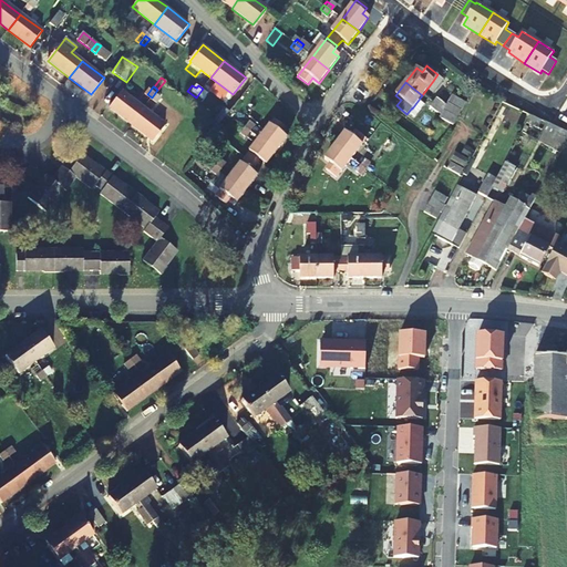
[(203,89),(196,98),(200,101),(207,92),(203,89)]
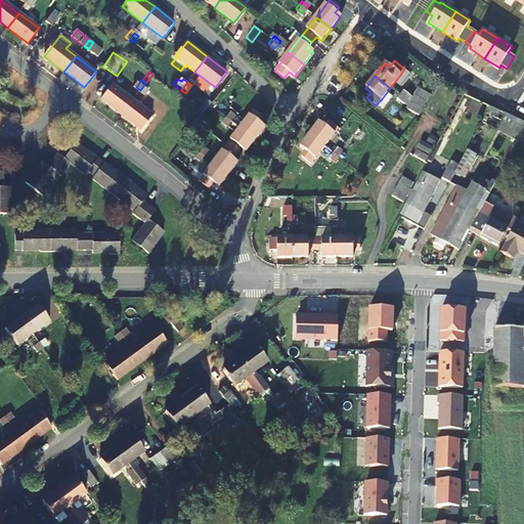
[(121,116),(133,99),(121,89),(123,87),(118,83),(115,86),(113,84),(100,99),(121,116)]
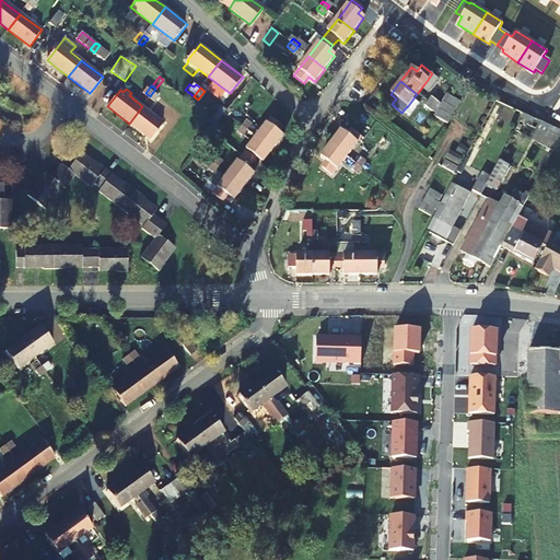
[(155,89),(150,96),(154,100),(160,92),(155,89)]
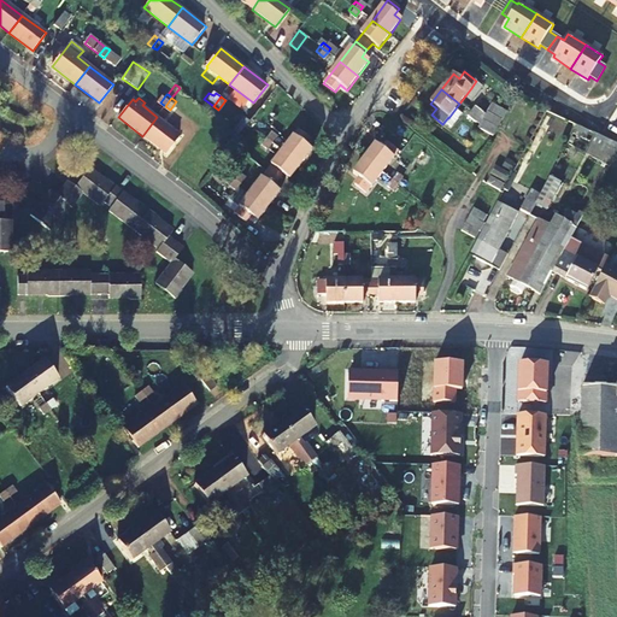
[(209,115),(195,104),(184,117),(199,128),(209,115)]
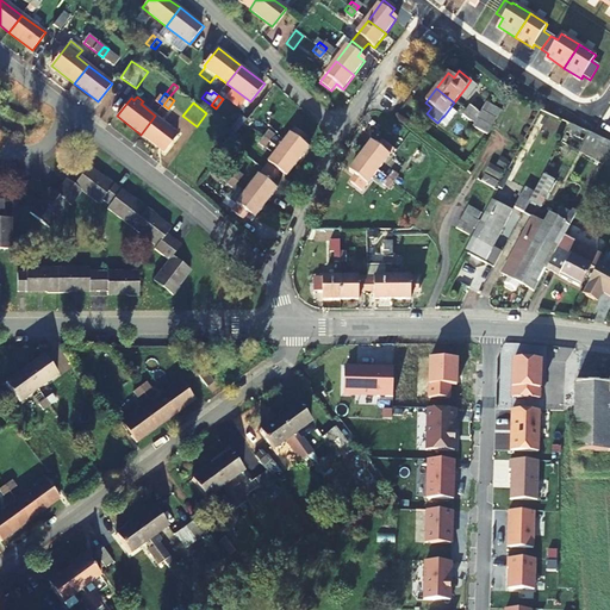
[(484,110),(498,118),(502,111),(487,103),(484,110)]
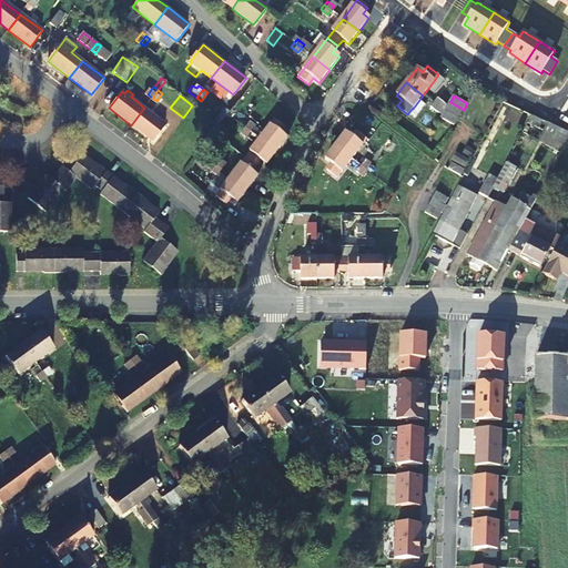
[(434,103),(442,110),(446,104),(438,99),(434,103)]
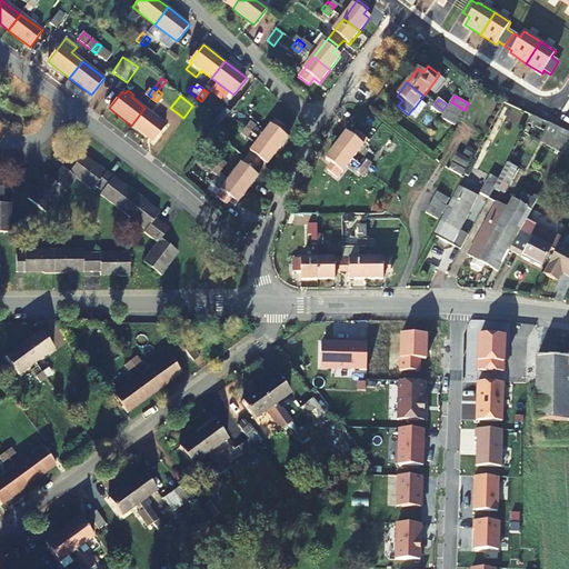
[(465,110),(451,102),(447,110),(460,118),(465,110)]
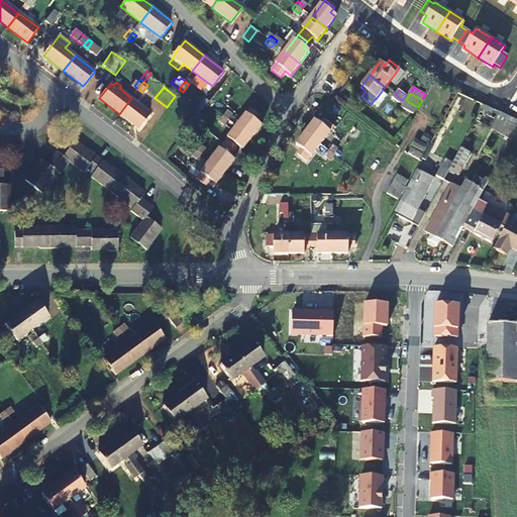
[(400,103),(402,100),(395,94),(393,98),(400,103)]
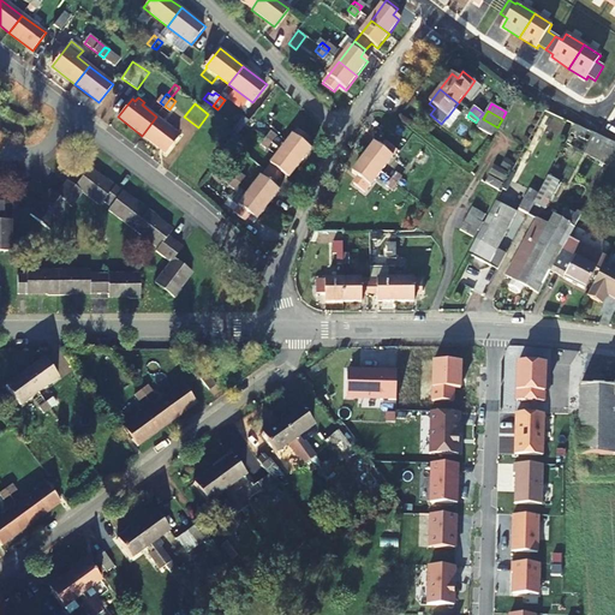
[(156,117),(142,136),(166,154),(180,136),(156,117)]
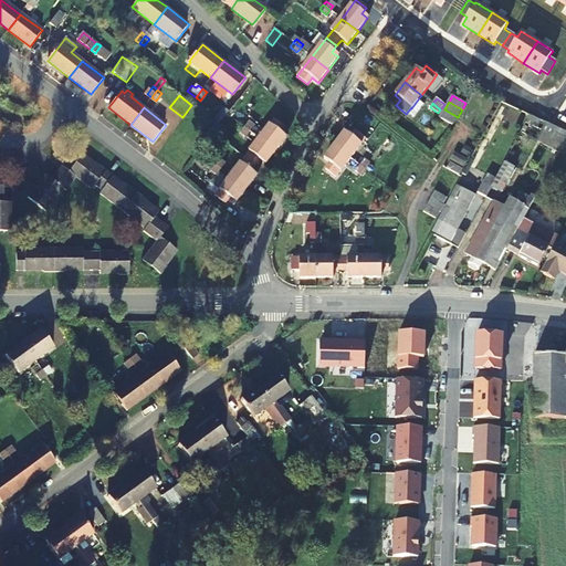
[(451,128),(456,121),(443,112),(441,115),(438,118),(451,128)]
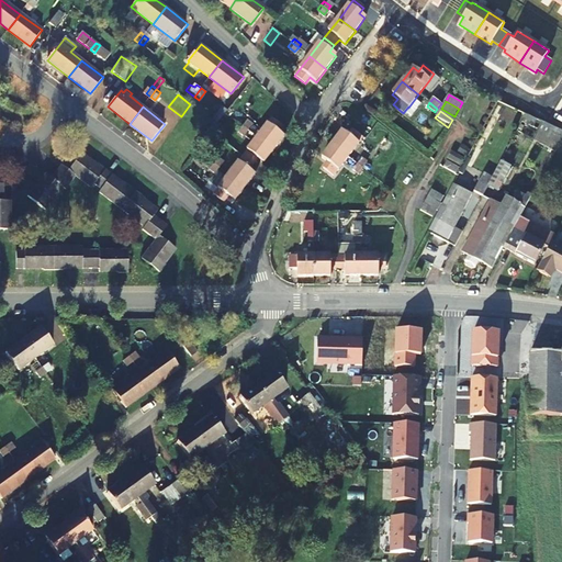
[(239,124),(247,130),(250,125),(243,119),(239,124)]
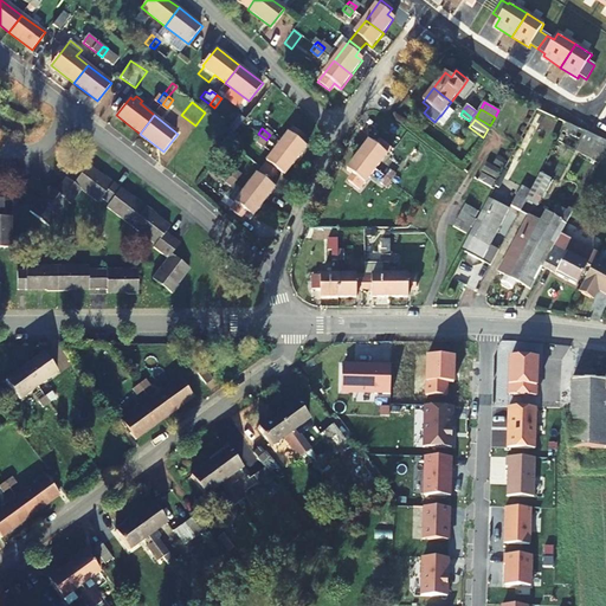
[(278,148),(296,162),(307,148),(301,143),(305,137),(294,128),(278,148)]
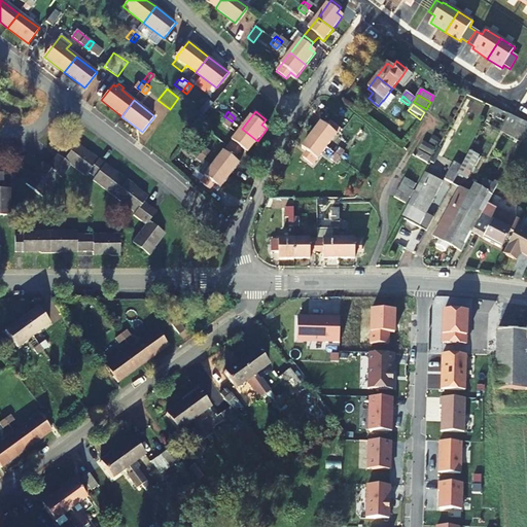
[(522,142),(526,129),(526,123),(506,114),(499,133),(522,142)]
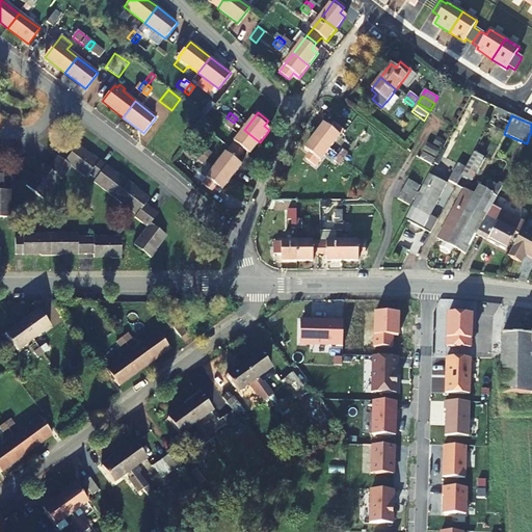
[(230,127),(234,123),(227,117),(223,122),(230,127)]
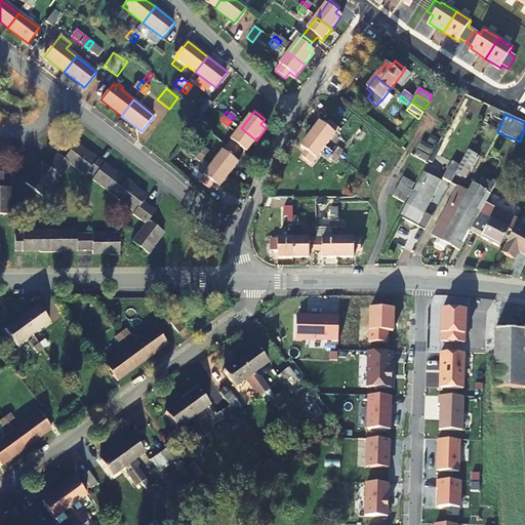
[(310,134),(326,148),(335,135),(334,134),(338,129),(328,121),(324,127),(319,122),(310,134)]
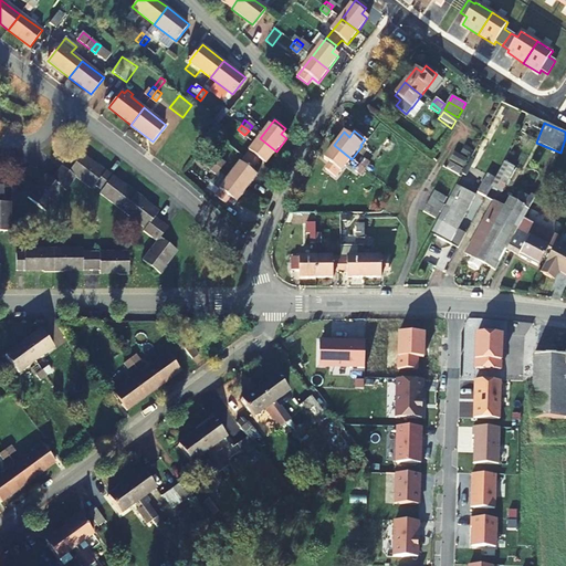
[(244,158),(255,166),(260,160),(265,165),(276,152),(260,138),(244,158)]
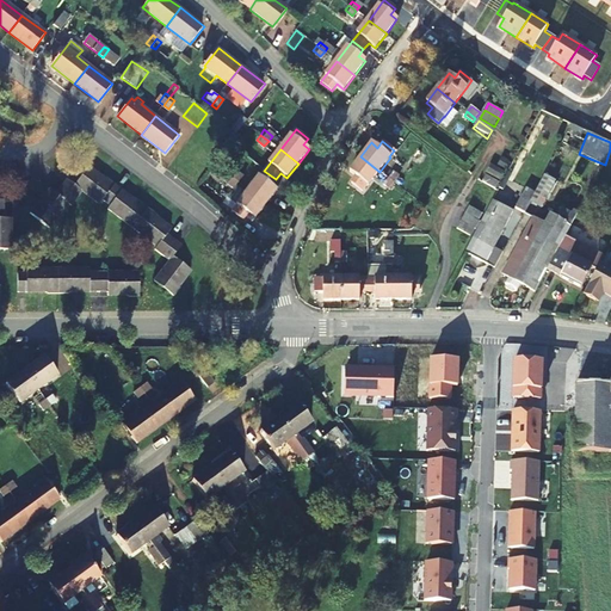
[(375,177),(380,172),(360,156),(349,171),(356,177),(351,183),(370,197),(382,181),(375,177)]
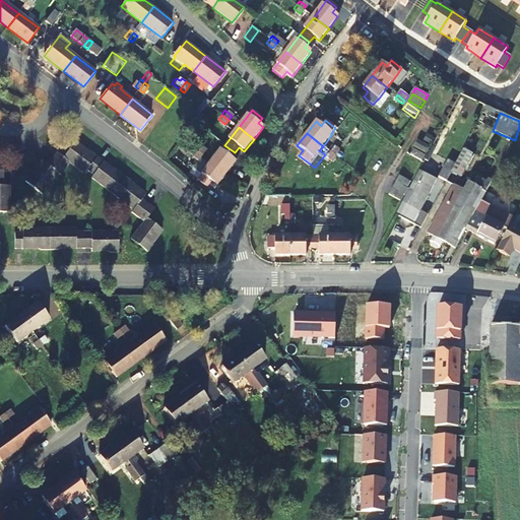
[(441,140),(438,138),(426,160),(429,163),(441,140)]
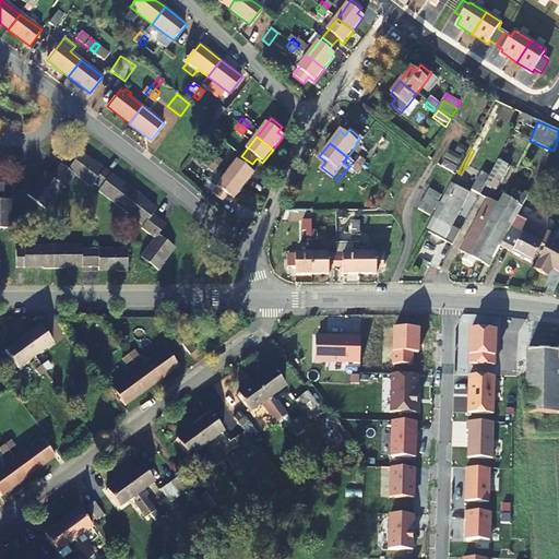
[(209,161),(216,166),(219,162),(217,161),(221,157),(215,153),(209,161)]
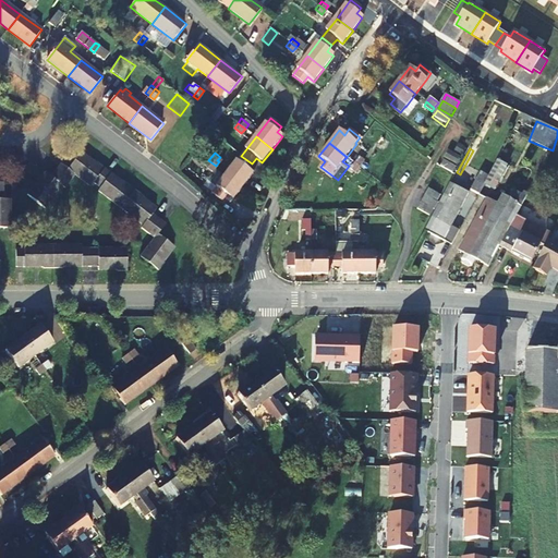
[(92,190),(94,186),(100,192),(98,195),(121,213),(143,230),(141,233),(155,243),(141,262),(157,275),(164,267),(162,267),(174,252),(158,239),(166,229),(158,223),(152,219),(156,214),(142,202),(143,201),(134,195),(126,189),(125,190),(105,172),(97,167),(96,168),(81,156),(69,172),(61,167),(57,173),(51,180),(46,177),(34,191),(27,198),(45,211),(62,190),(64,192),(70,184),(75,178),(92,190)]
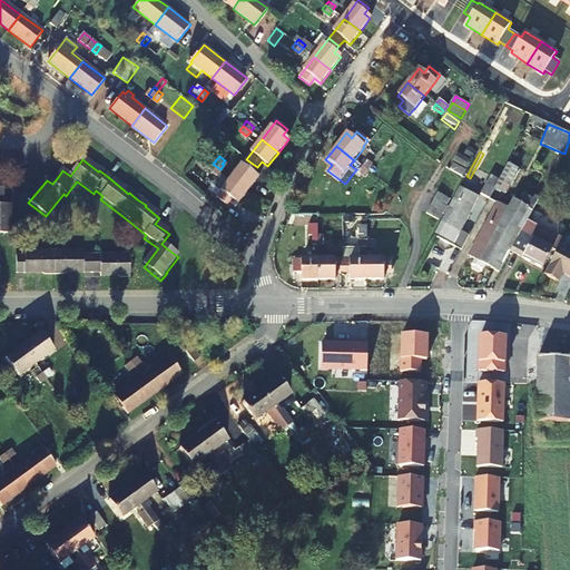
[(232,178),(248,190),(258,177),(253,173),(257,167),(246,159),(232,178)]
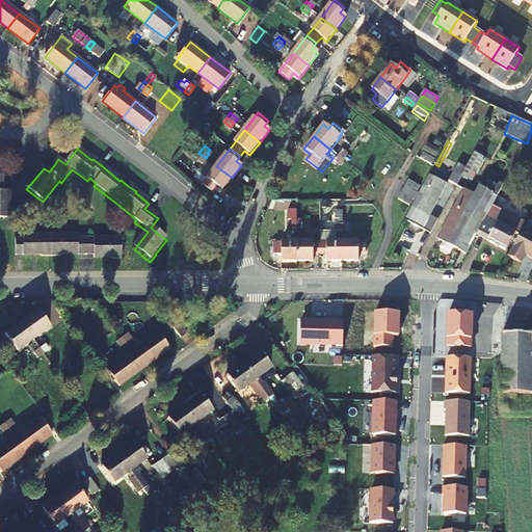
[(387,154),(399,161),(402,156),(391,149),(387,154)]
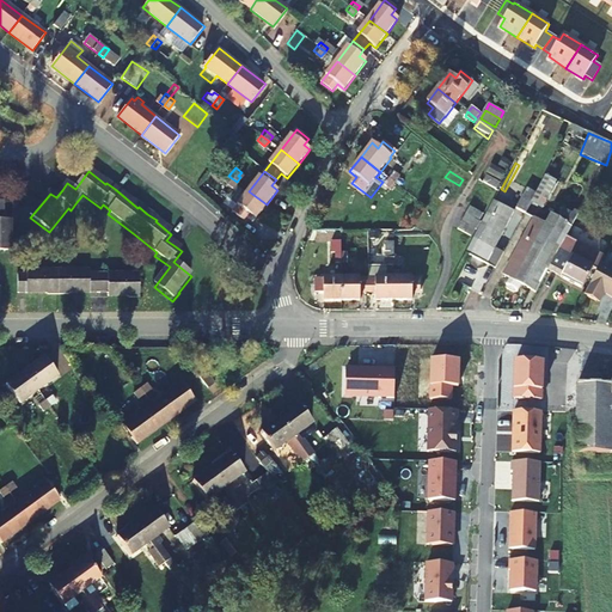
[(237,182),(228,176),(225,181),(233,187),(237,182)]
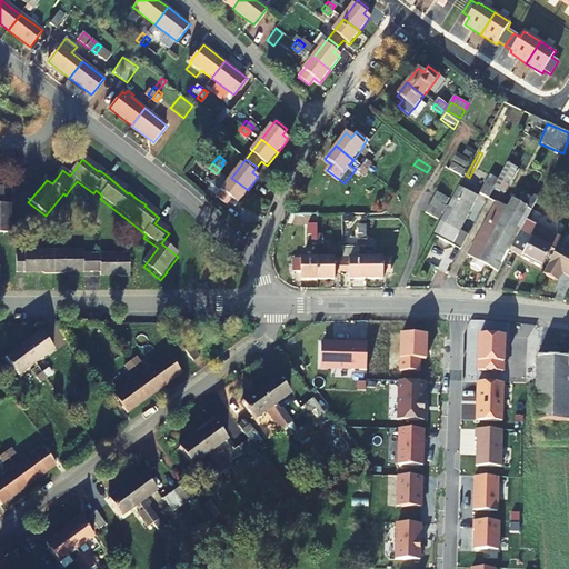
[(363,168),(371,173),(375,169),(367,163),(363,168)]
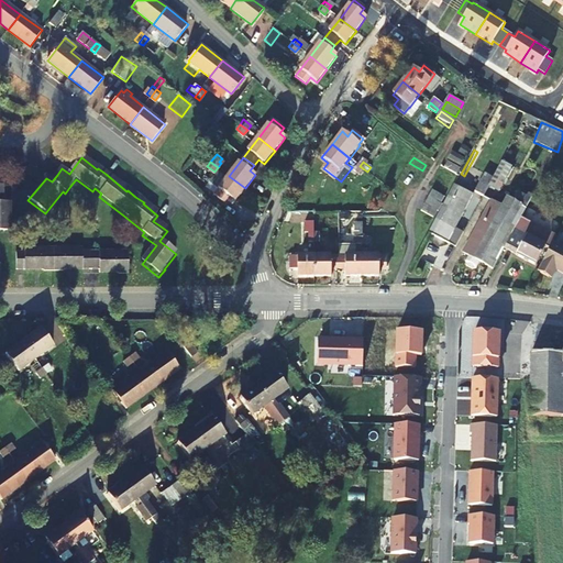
[(449,163),(445,168),(457,175),(461,168),(449,163)]
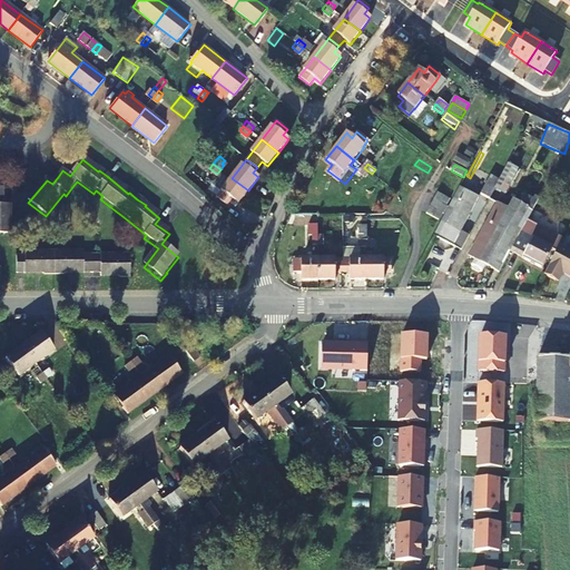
[(422,180),(426,174),(414,166),(410,173),(422,180)]
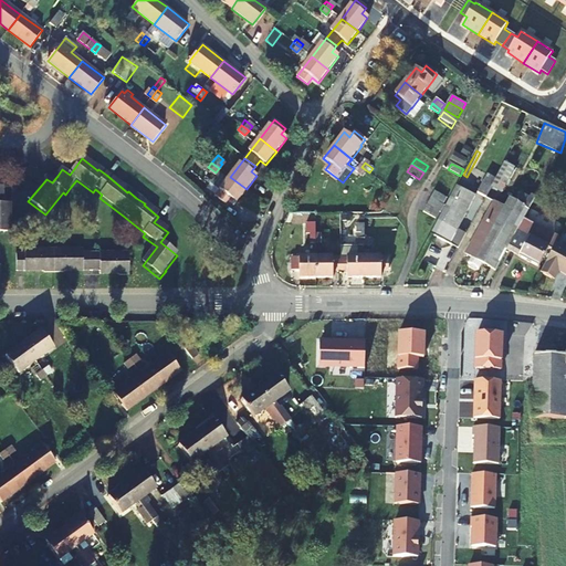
[(498,180),(493,188),(502,194),(516,169),(506,165),(498,180)]
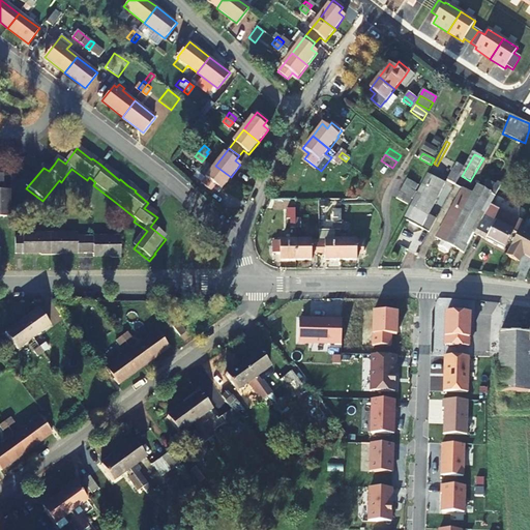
[(343,166),(346,162),(339,156),(335,160),(343,166)]
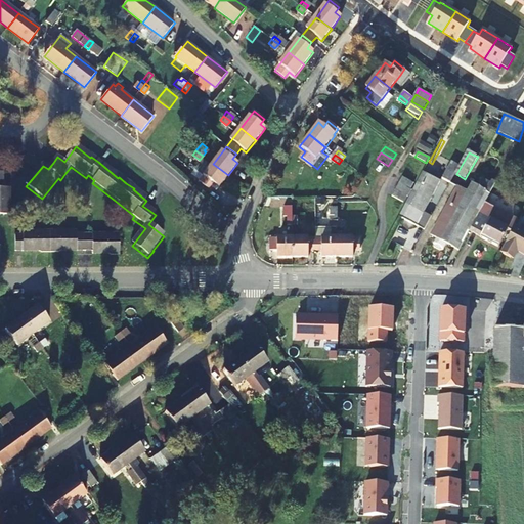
[(384,173),(388,167),(377,160),(373,166),(384,173)]
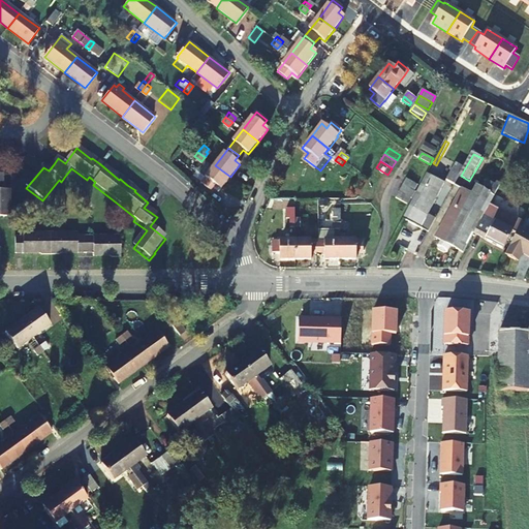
[(461,176),(465,168),(457,163),(446,181),(456,185),(461,176)]
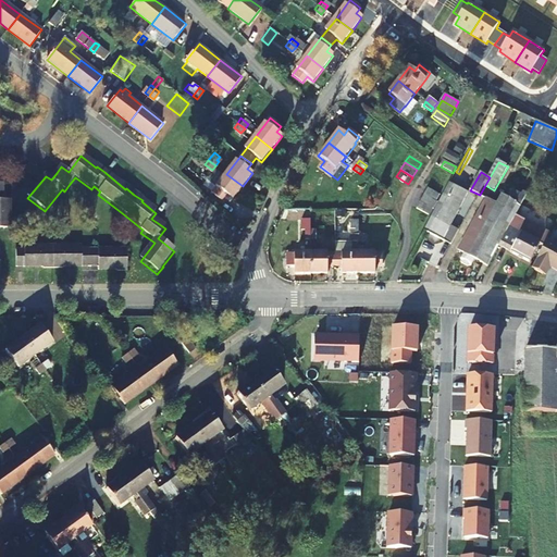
[(226,174),(222,180),(242,187),(243,186),(226,174)]
